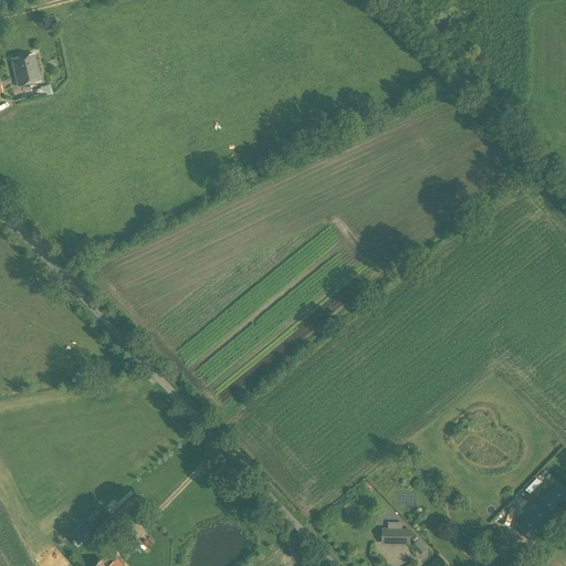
[(22,58),(28,85),(40,82),(33,54),(22,58)]
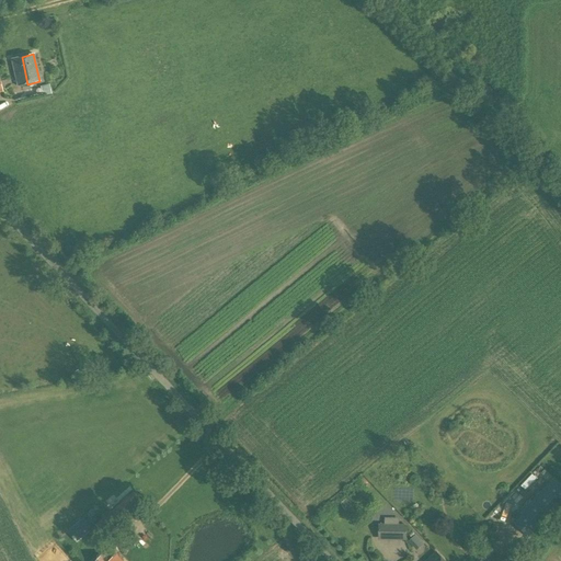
[(18,87),(27,84),(22,57),(11,59),(18,87)]
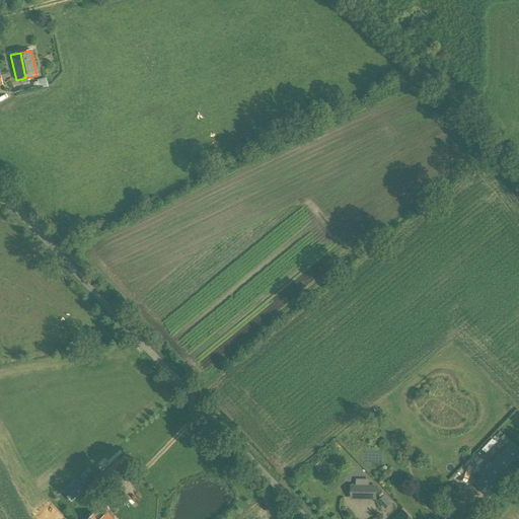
[(491,500),(518,468),(518,448),(513,443),(473,484),(491,500)]
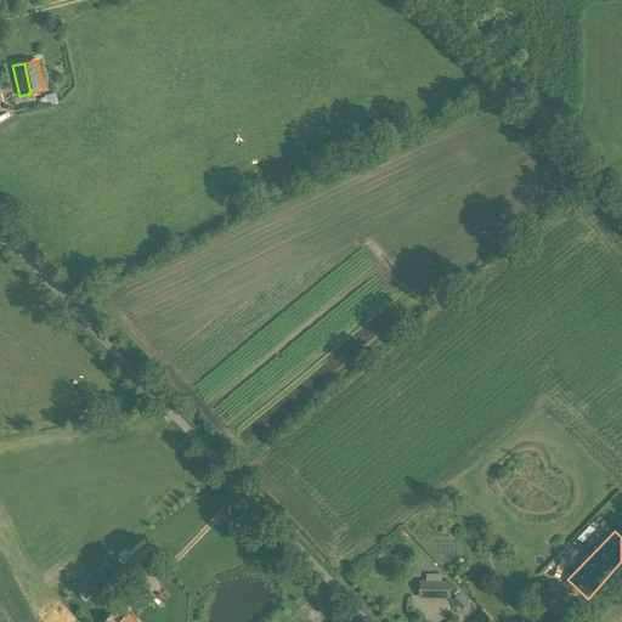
[(135,583),(143,575),(147,578),(156,571),(152,567),(160,560),(148,546),(122,567),(123,569),(106,583),(119,598),(130,589),(128,587),(134,582),(135,583)]
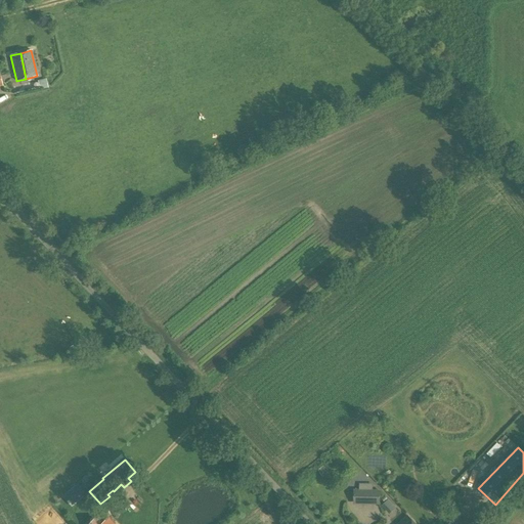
[(451,509),(462,498),(452,489),(442,499),(451,509)]
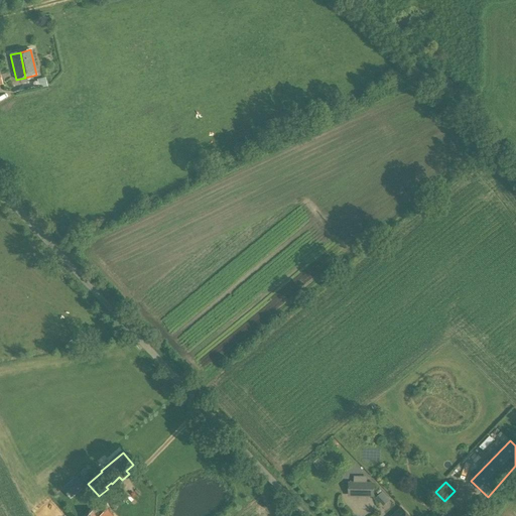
[(373,494),(373,483),(367,483),(348,483),(348,494),(373,494)]
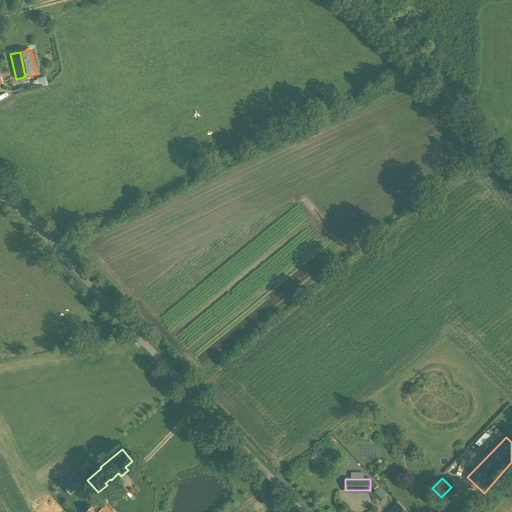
[(381,500),(388,494),(380,486),(374,492),(381,500)]
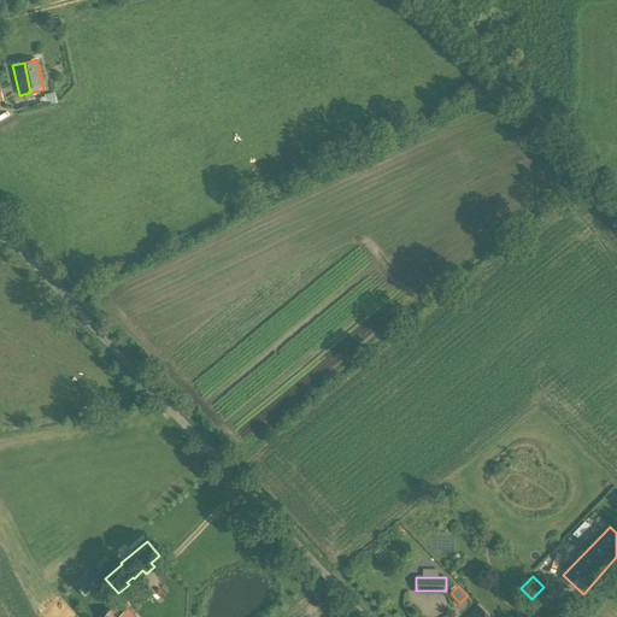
All buildings are outlined.
